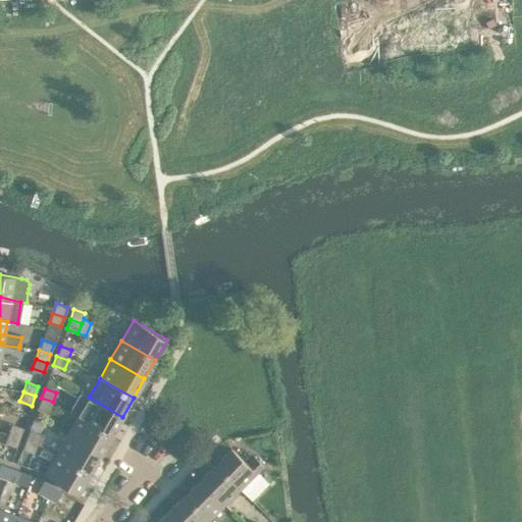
[(122,417),(89,397),(81,393),(69,412),(77,416),(111,435),(122,417)]
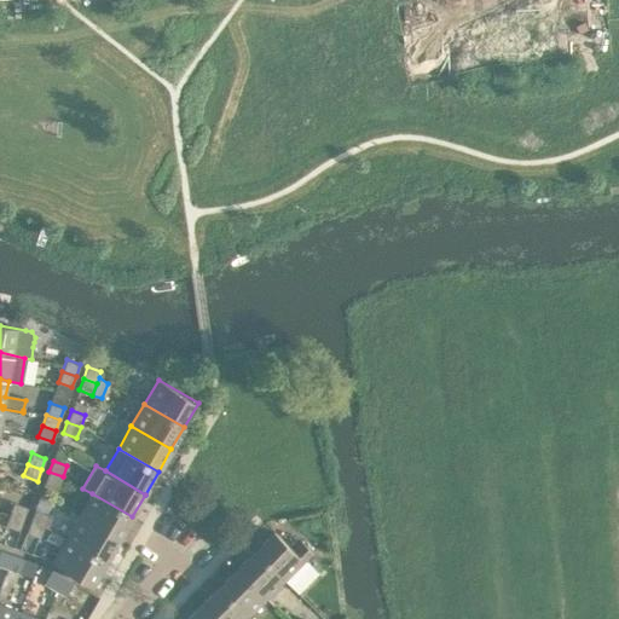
[(63,476),(48,472),(45,482),(58,489),(63,476)]
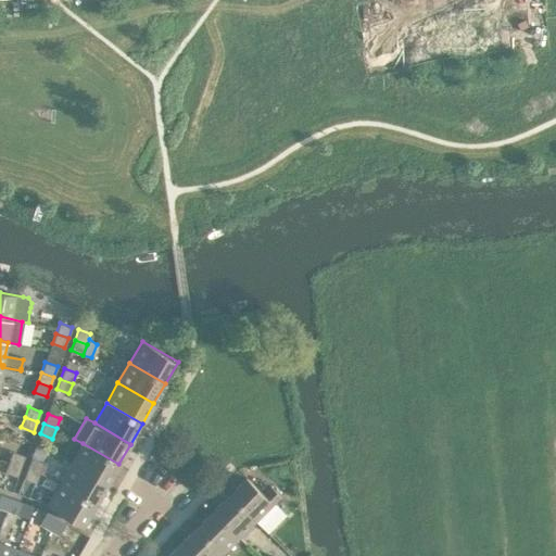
[(71,464),(106,484),(118,464),(83,443),(71,464)]
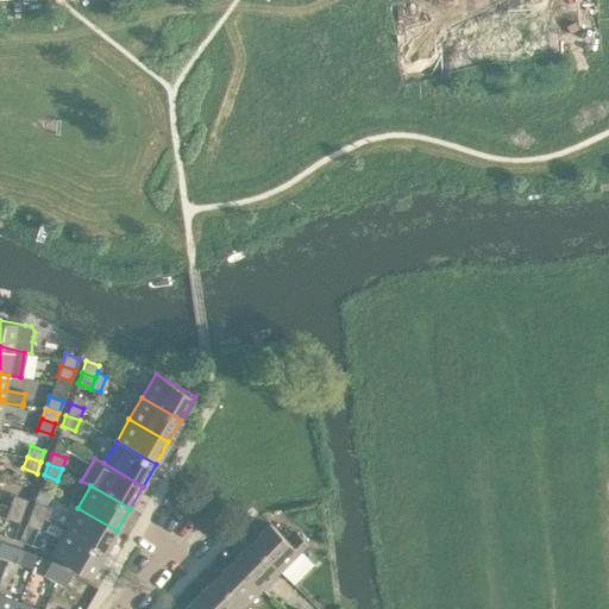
[(10,506),(23,510),(26,500),(13,495),(10,506)]
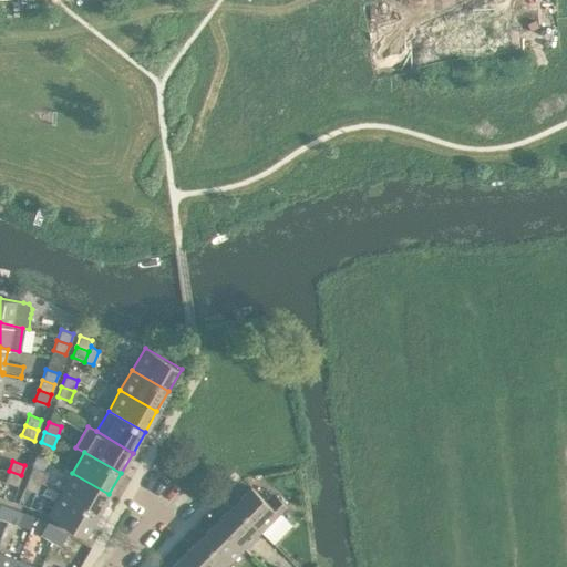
[(28,477),(40,482),(44,472),(31,466),(28,477)]
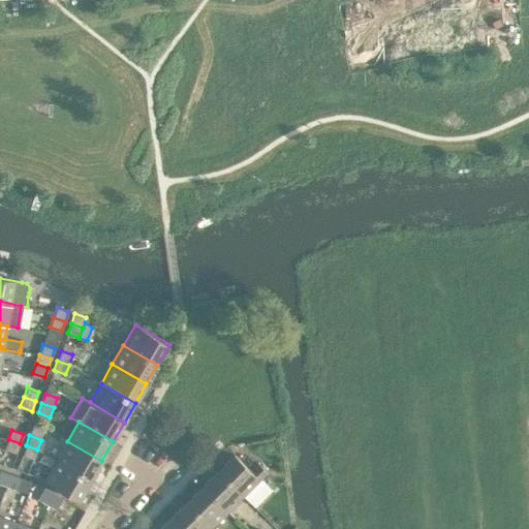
[(20,443),(8,439),(4,449),(16,454),(20,443)]
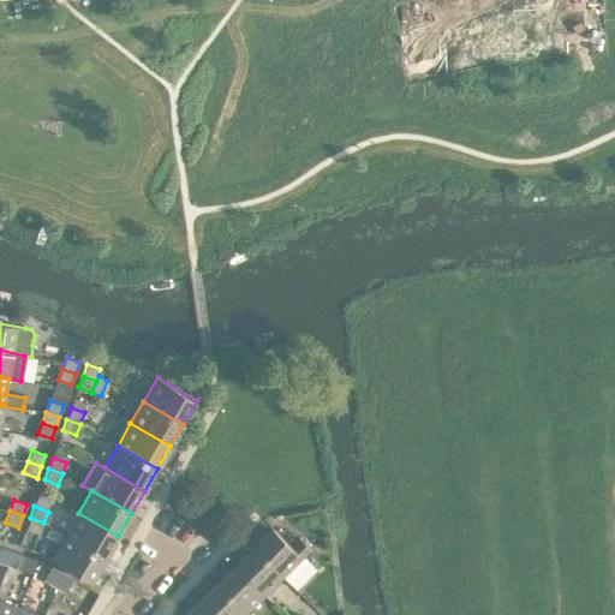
[(65,535),(105,559),(118,536),(78,513),(65,535)]
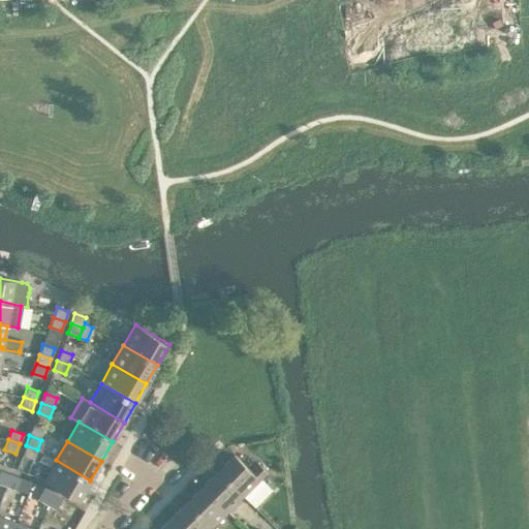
[(37,449),(26,445),(22,456),(34,460),(37,449)]
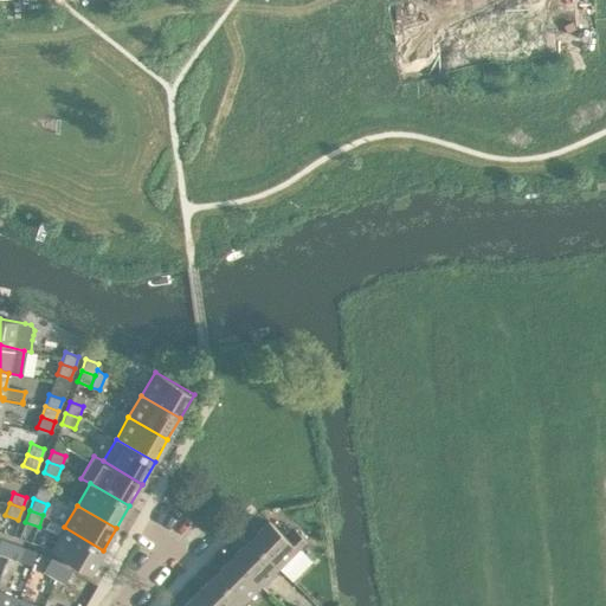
[(268,520),(249,539),(278,567),(305,540),(295,530),(287,539),(268,520)]
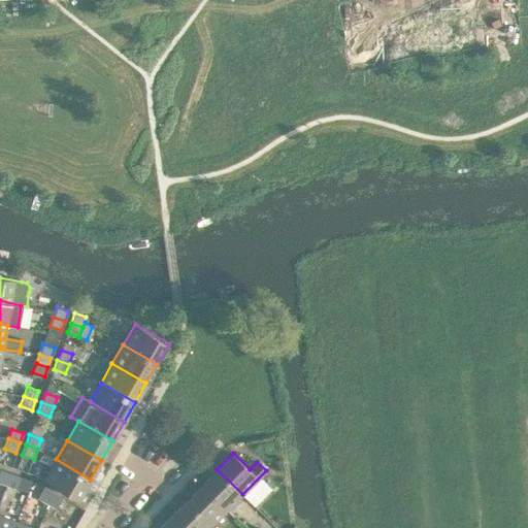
[(78,499),(90,480),(56,459),(44,480),(78,499)]
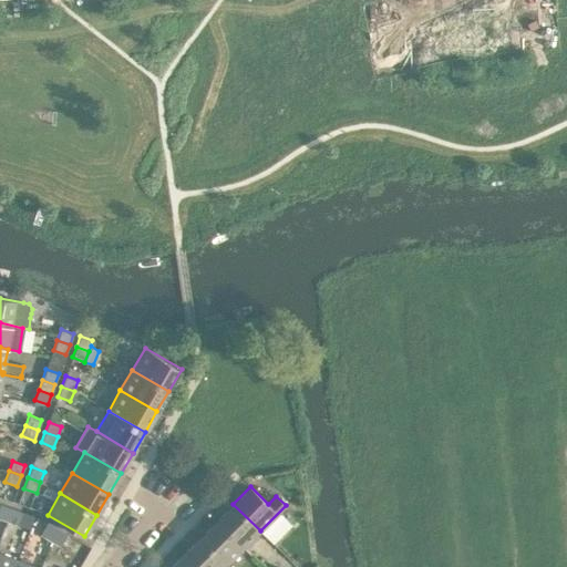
[(0,518),(7,521),(11,507),(0,503),(0,518)]
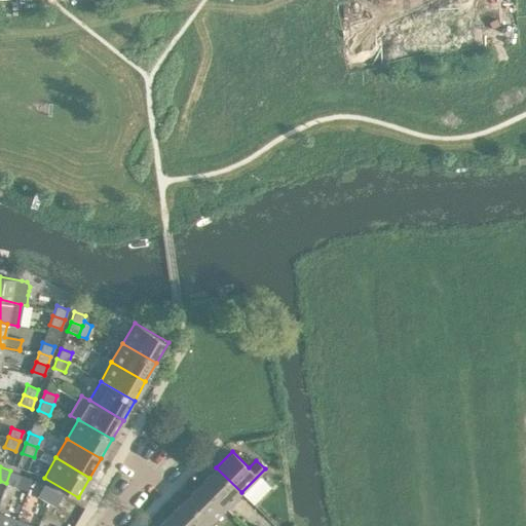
[(200,483),(225,509),(241,492),(216,467),(200,483)]
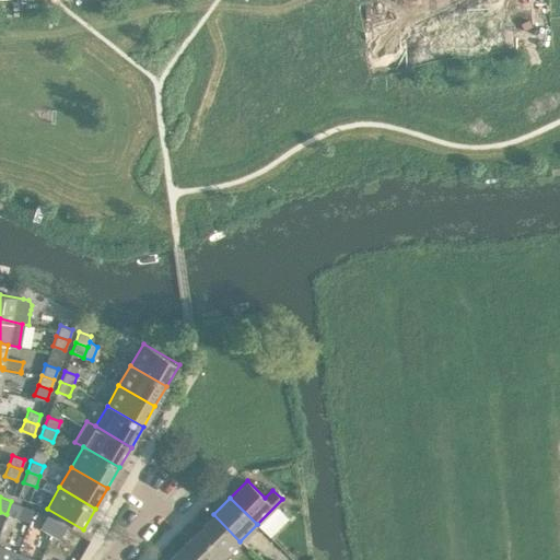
[(11,501),(7,514),(16,518),(21,505),(11,501)]
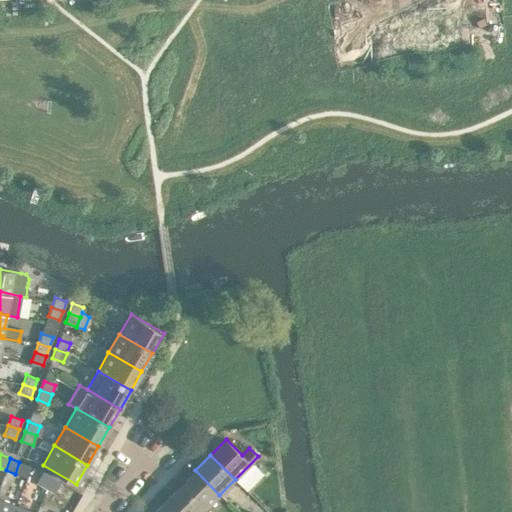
[(180,486),(204,510),(219,495),(195,470),(180,486)]
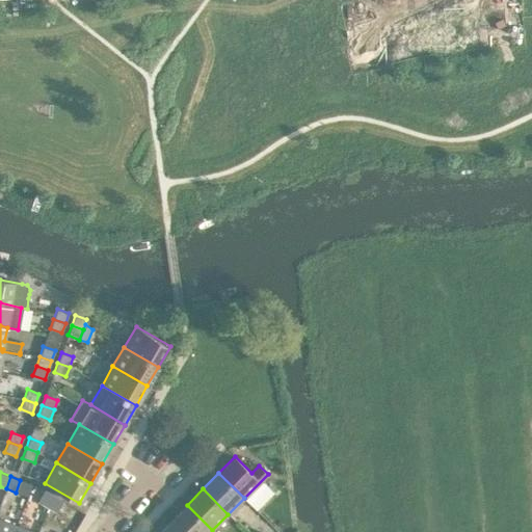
[(47,507),(53,496),(44,490),(37,502),(47,507)]
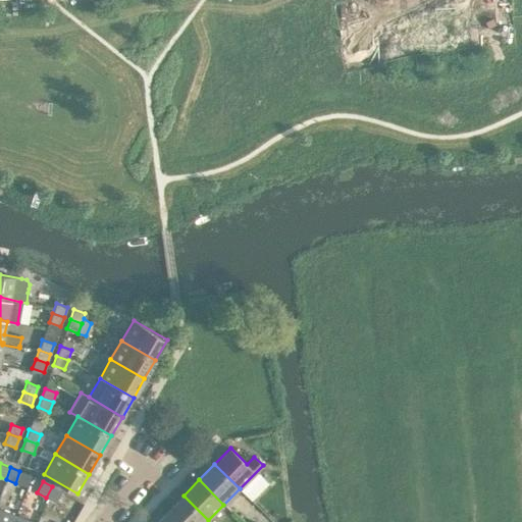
[(52,486),(46,498),(54,503),(61,491),(52,486)]
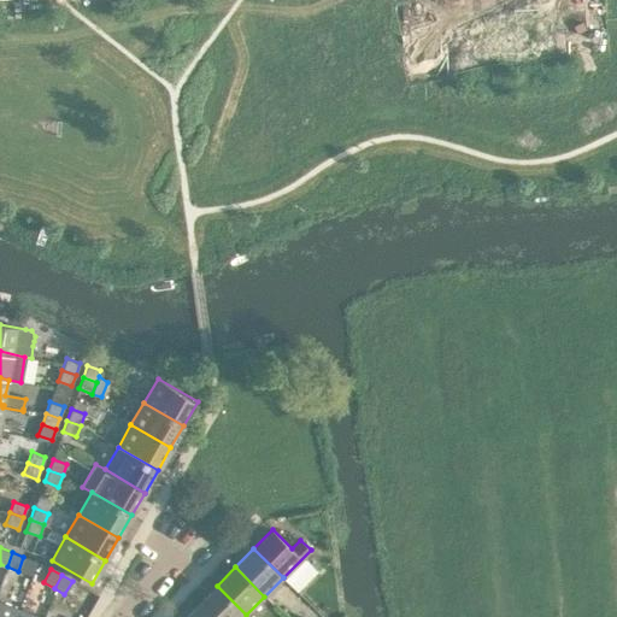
[(198,604),(211,616),(244,616),(246,615),(217,586),(198,604)]
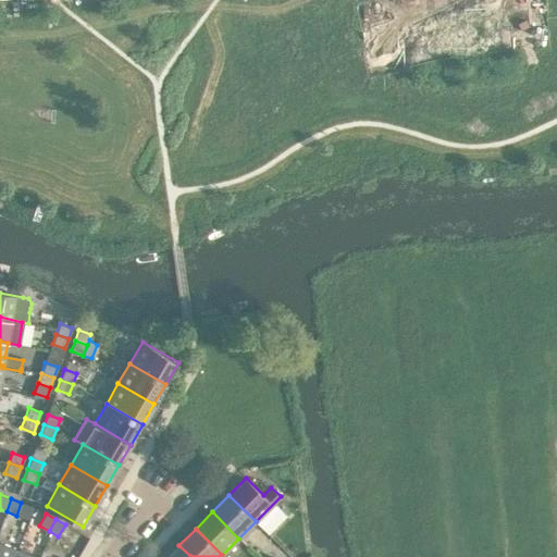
[(0,556),(13,556),(16,551),(0,544),(0,556)]
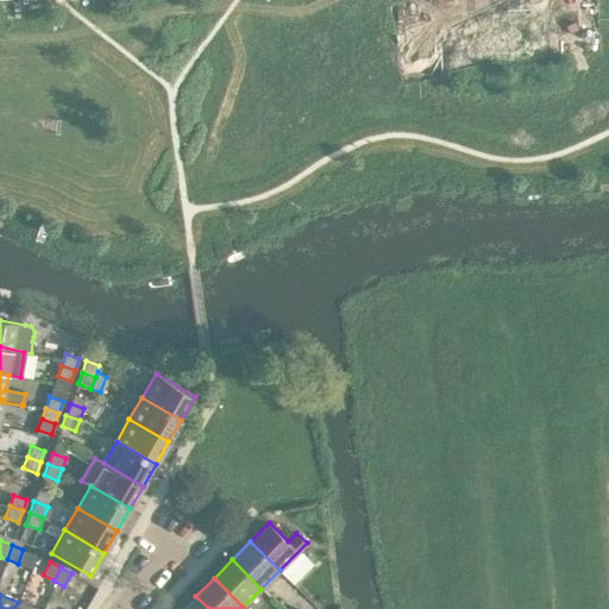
[(208,608),(195,596),(182,608),(208,608)]
